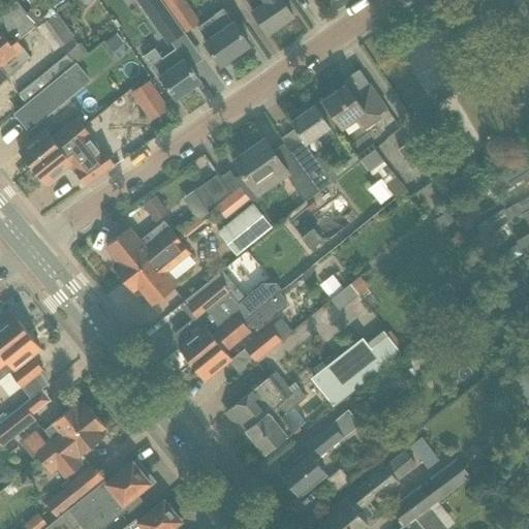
[(0,54),(17,41),(17,40),(36,26),(54,11),(44,0),(18,0),(17,1),(24,11),(0,30),(0,54)]
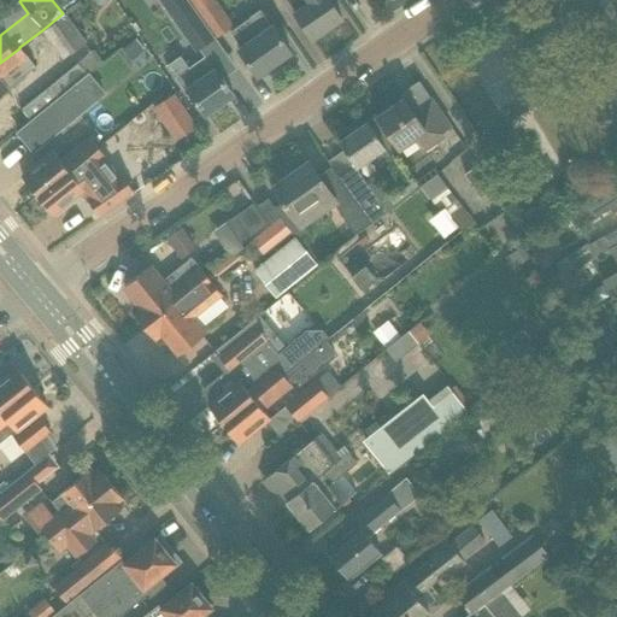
[(188,0),(215,37),(231,24),(213,0),(188,0)]
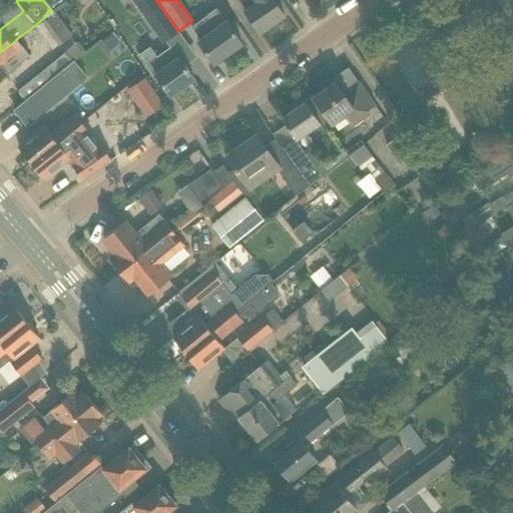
[(237,0),(244,10),(259,32),(284,15),(274,0),(237,0)]
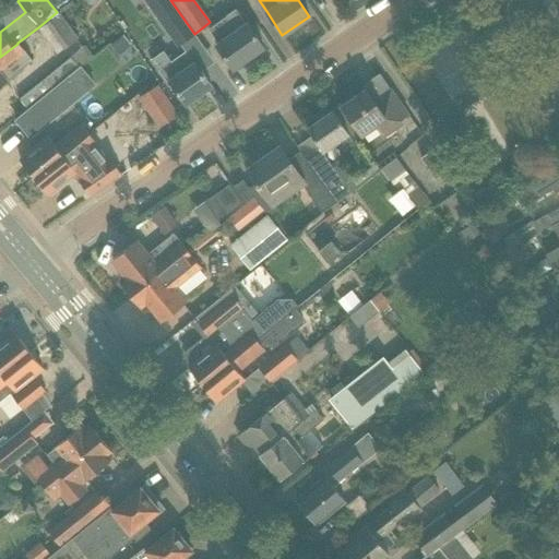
[(218,44),(216,46),(234,70),(263,48),(247,24),(246,24),(236,10),(224,19),(209,28),(218,44)]
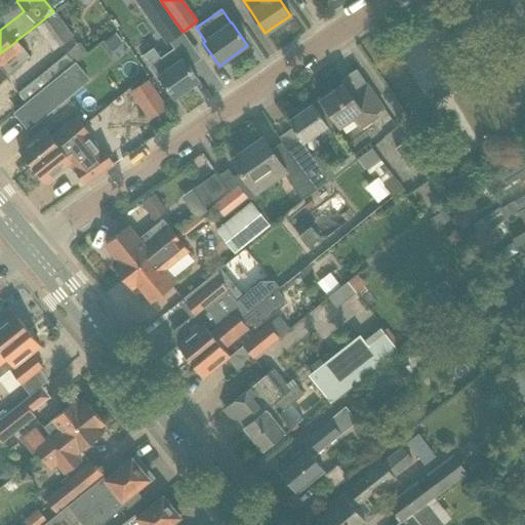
[(55,12),(53,11),(36,26),(53,50),(73,35),(55,12)]
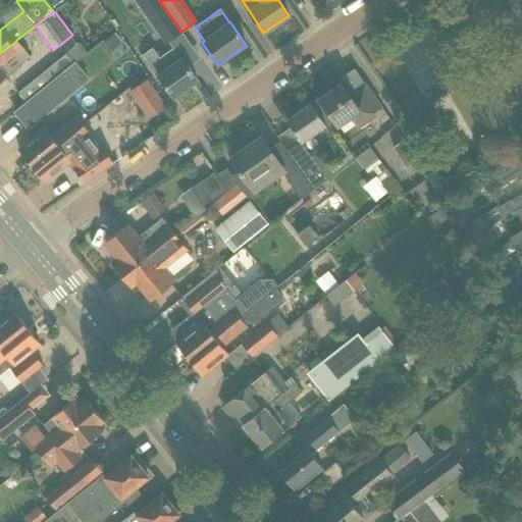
[(157,22),(171,45),(184,36),(168,14),(157,22)]
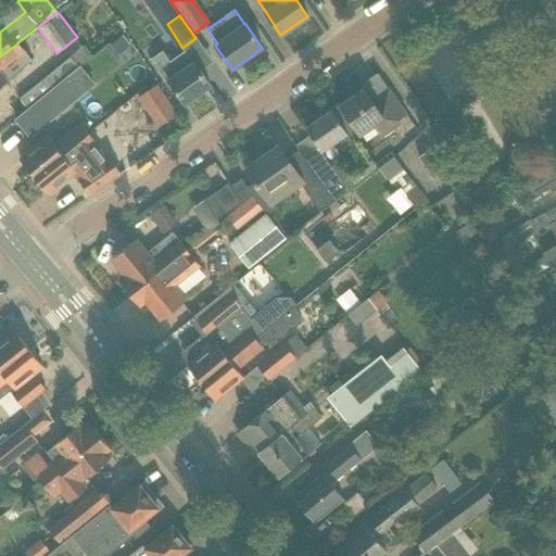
[(17,43),(0,57),(0,87),(5,83),(5,81),(28,63),(22,55),(25,53),(17,43)]
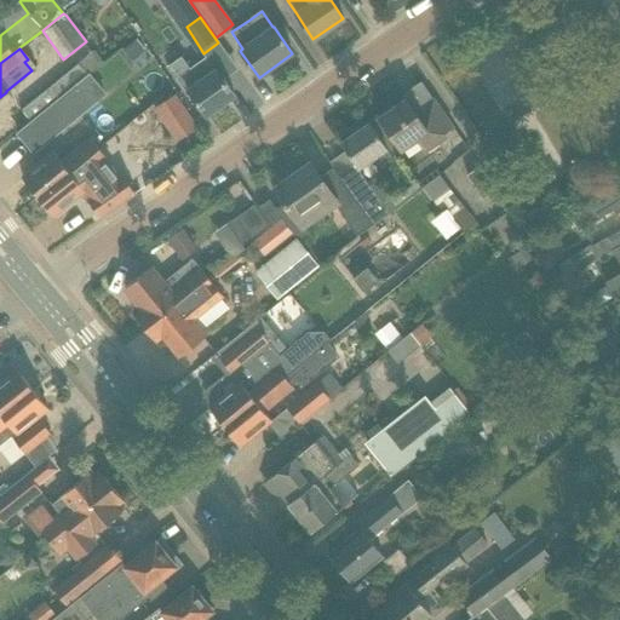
[(217,70),(205,55),(191,64),(183,52),(170,62),(179,73),(177,75),(206,115),(234,95),(217,70)]
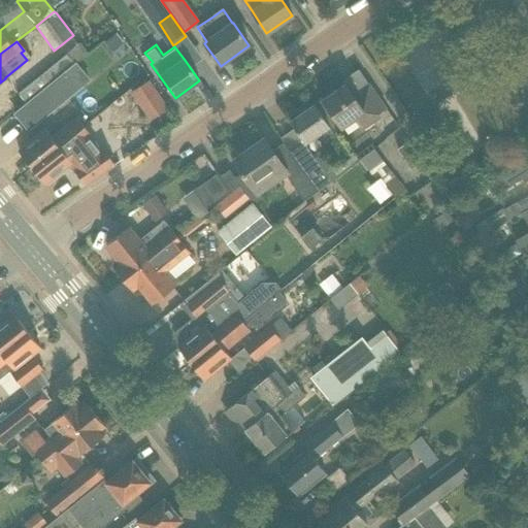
[(34,80),(19,93),(26,103),(64,72),(74,65),(66,55),(43,73),(34,80)]
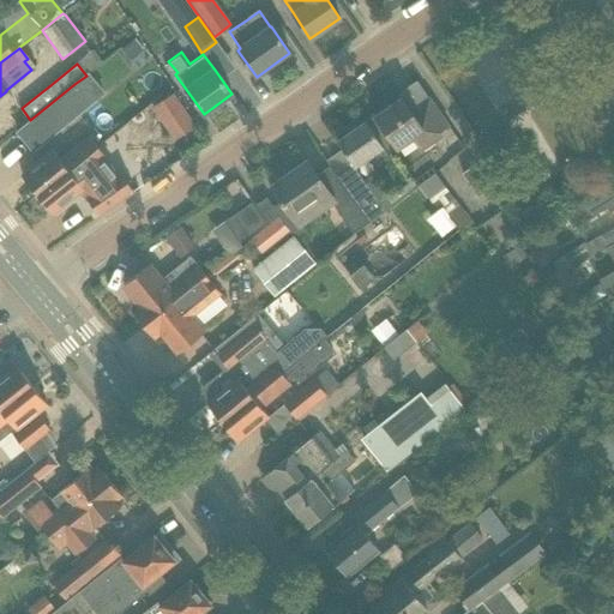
[(30,120),(16,132),(31,151),(90,103),(74,84),(30,120)]
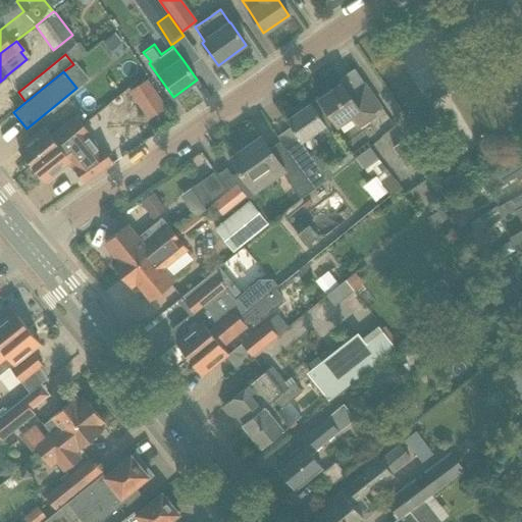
[(155,94),(146,81),(131,91),(140,104),(155,94)]
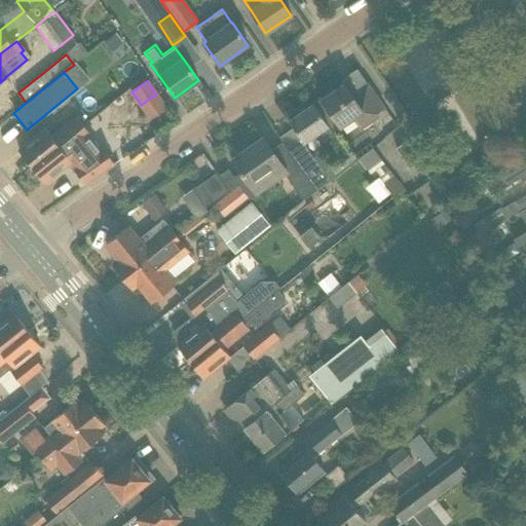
[(321,100),(332,116),(340,127),(353,118),(359,126),(384,109),(367,83),(351,95),(343,83),(321,100)]
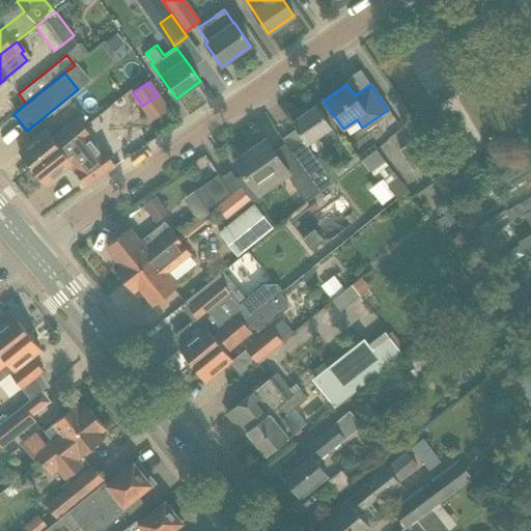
[(291,122),(303,140),(306,144),(318,136),(327,147),(339,139),(316,106),(291,122)]
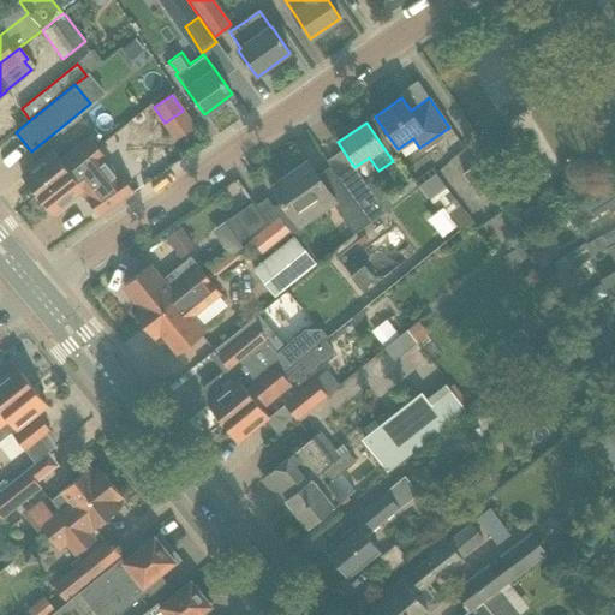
[(23,177),(37,195),(96,147),(89,137),(59,160),(53,153),(23,177)]
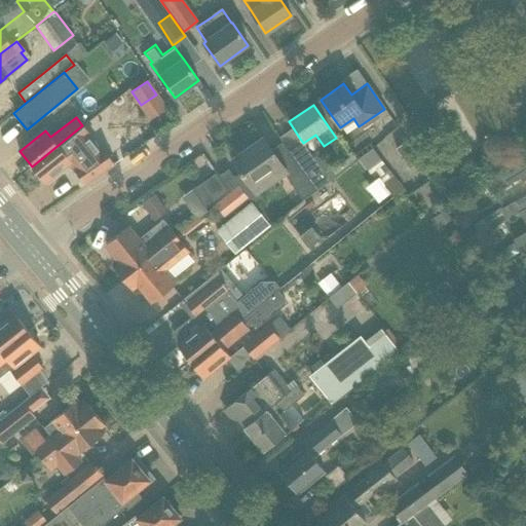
[(82,125),(32,166),(44,182),(70,162),(75,168),(74,170),(84,185),(114,164),(104,149),(101,151),(88,137),(90,136),(82,125)]
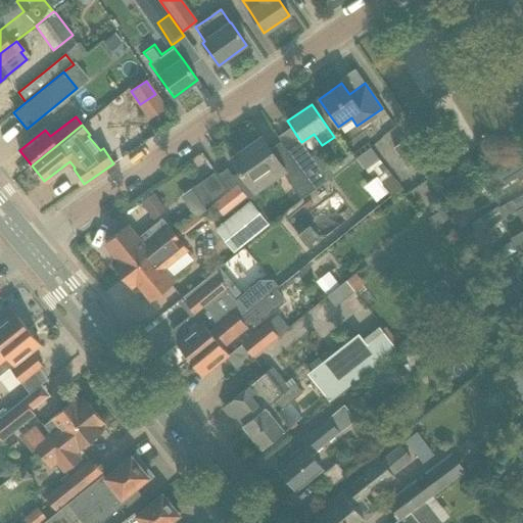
[(232,159),(243,176),(254,191),(284,171),(262,138),(232,159)]
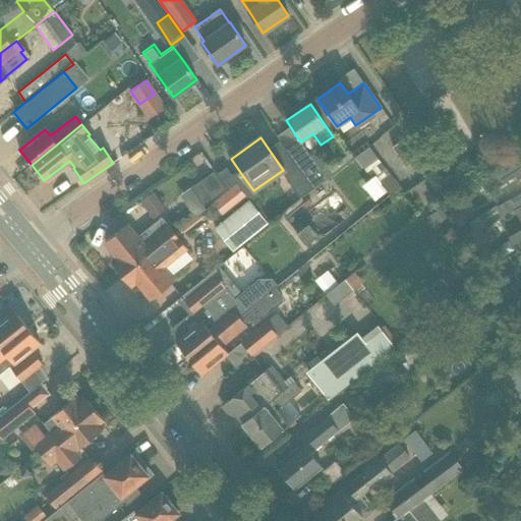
[(392,147),(406,167),(414,161),(401,141),(392,147)]
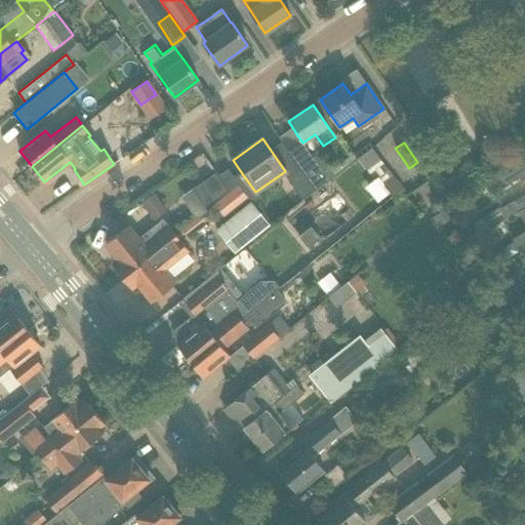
[(291,156),(300,168),(315,190),(329,180),(306,147),(291,156)]
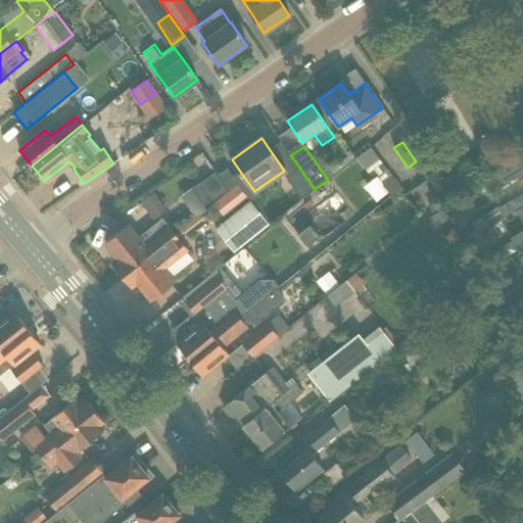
[(372,148),(359,157),(370,172),(382,162),(372,148)]
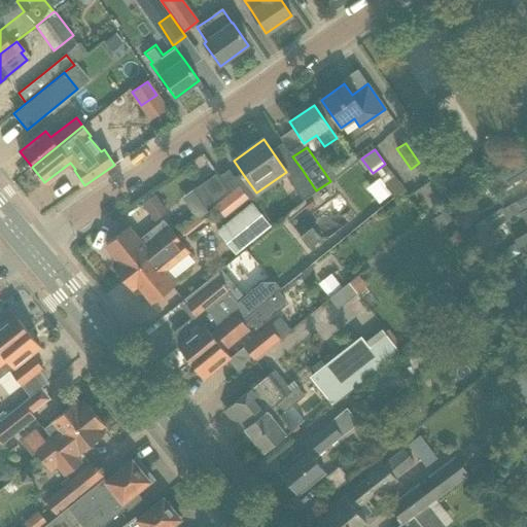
[(526,159),(485,185),(492,197),(521,179),(523,182),(526,179),(526,159)]
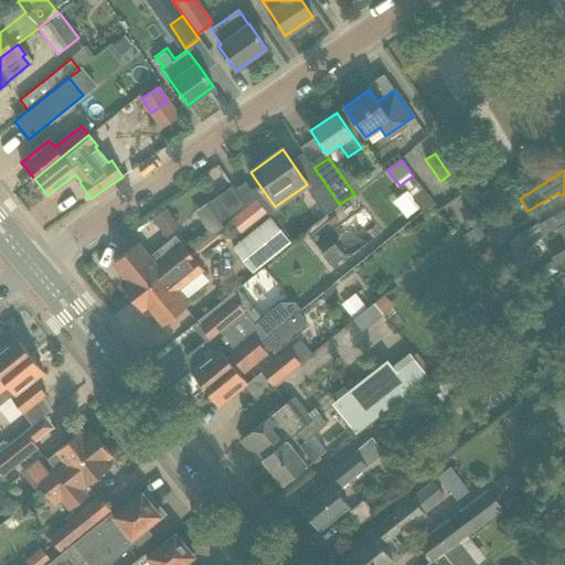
[(339,204),(323,181),(308,192),(323,215),(339,204)]
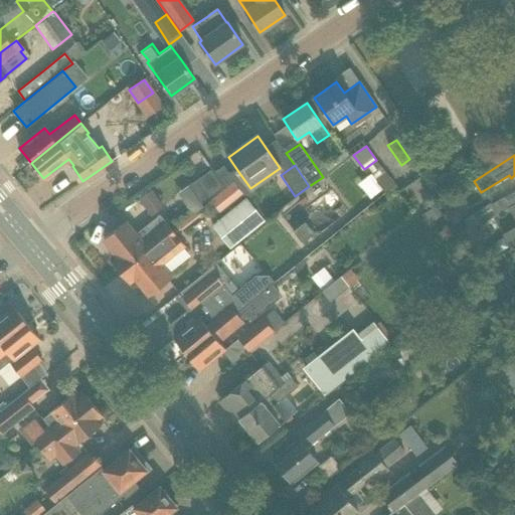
[(437,178),(442,187),(451,181),(446,172),(437,178)]
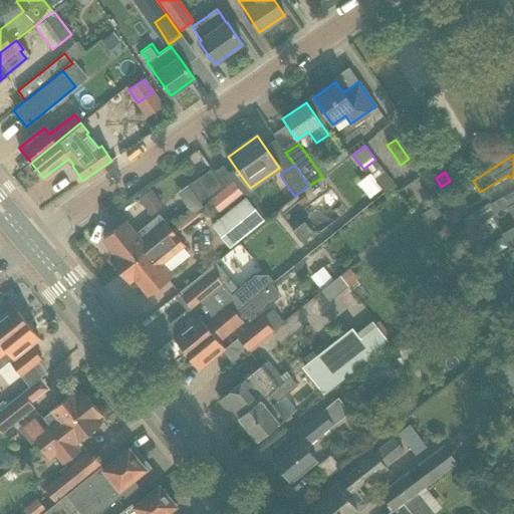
[(211,225),(230,249),(265,221),(246,198),(233,182),(219,193),(232,209),(211,225)]
